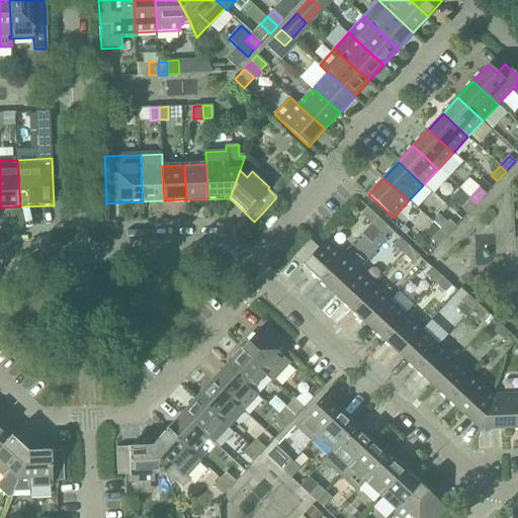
[(477,203),(470,198),(461,207),(467,212),(477,203)]
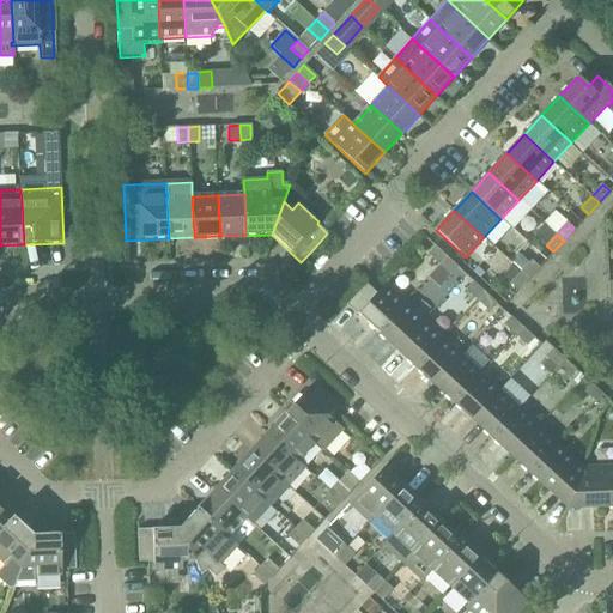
[(439,265),(445,258),(435,247),(429,255),(439,265)]
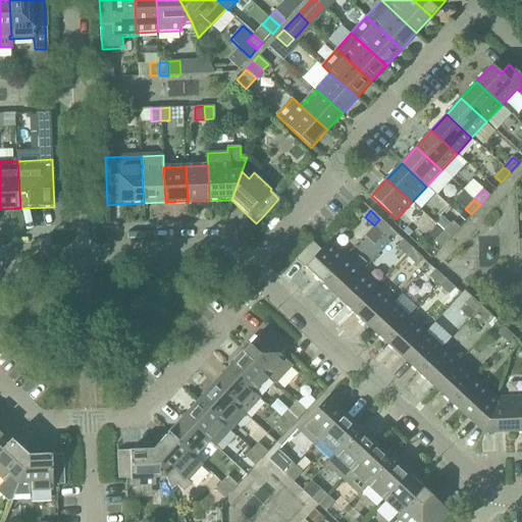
[(379,219),(374,225),(384,235),(390,228),(379,219)]
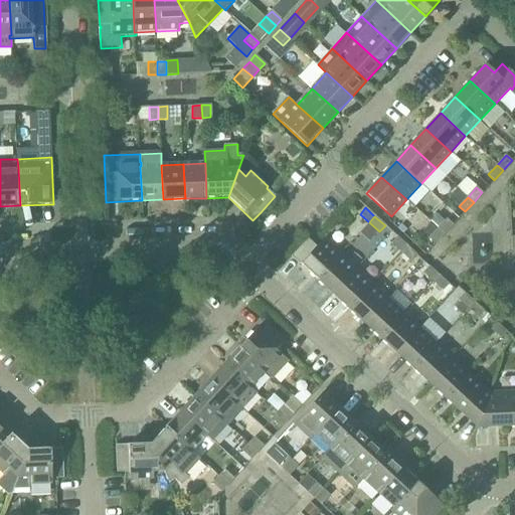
[(439,228),(444,233),(453,224),(448,219),(439,228)]
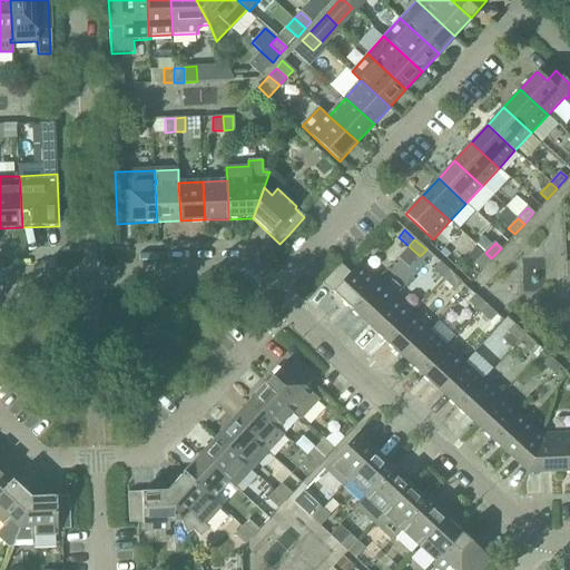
[(491,258),(485,253),(475,264),(482,269),(491,258)]
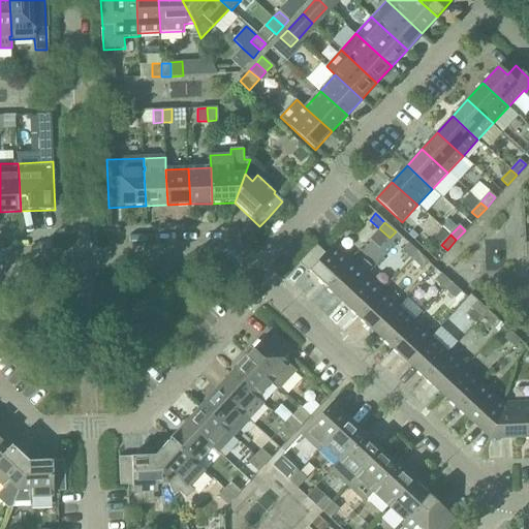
[(412,258),(418,252),(408,244),(403,250),(412,258)]
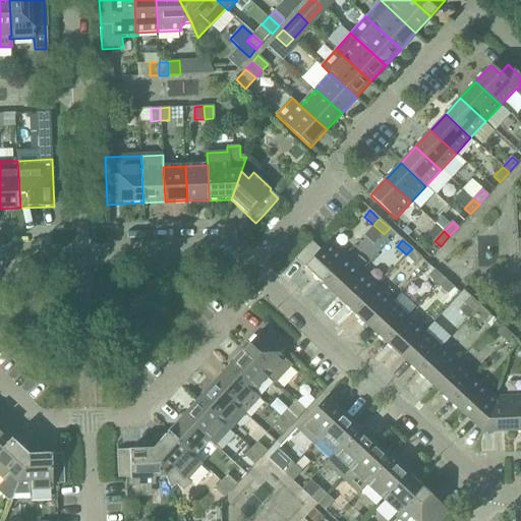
[(320,282),(343,256),(327,242),(321,249),(311,241),(295,259),(320,282)]
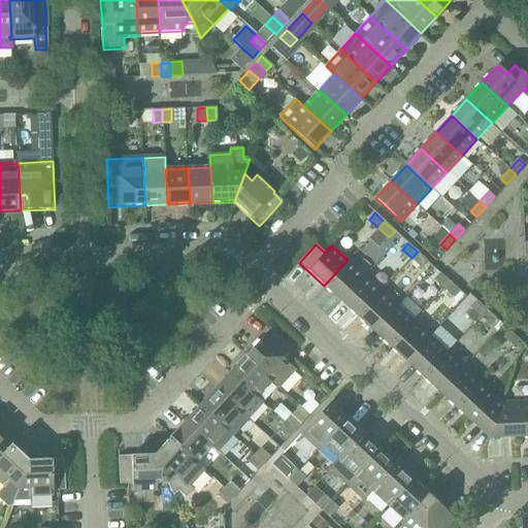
[(418,252),(411,258),(422,267),(428,261),(418,252)]
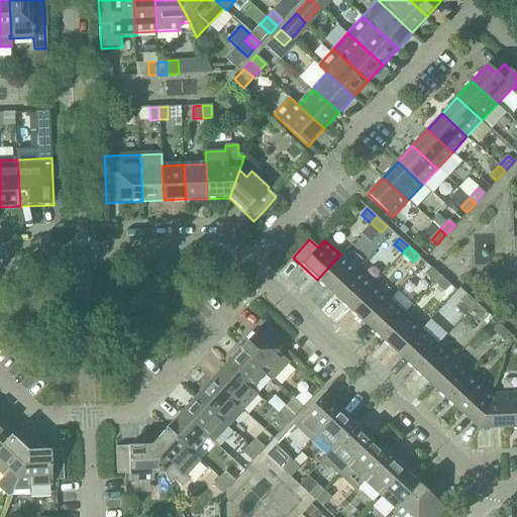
[(340,254),(317,280),(334,295),(357,271),(340,254)]
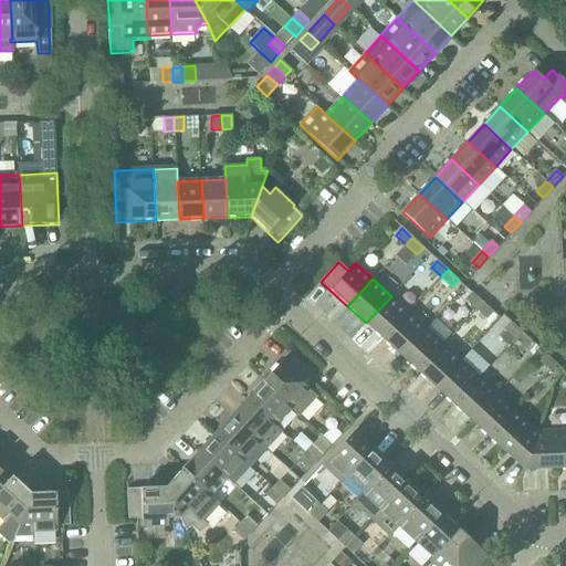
[(477,310),(483,303),(472,292),(465,300),(477,310)]
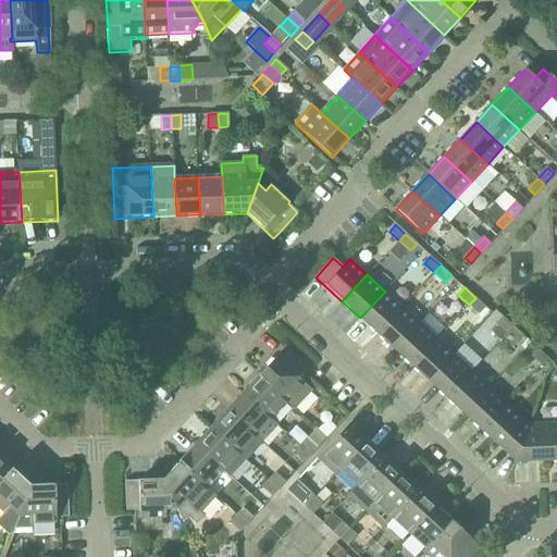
[(385,292),(360,318),(376,334),(401,307),(385,292)]
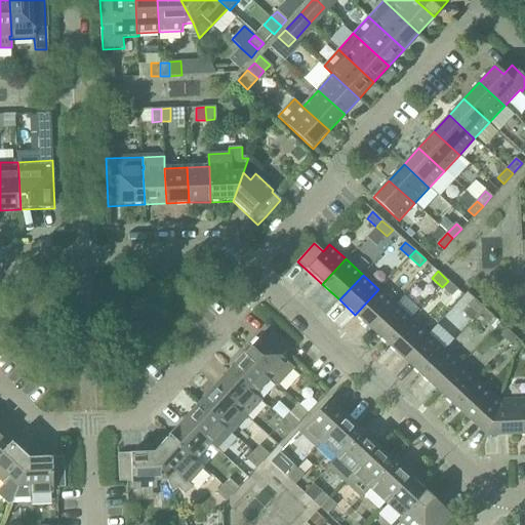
[(448,281),(442,287),(452,296),(457,290),(448,281)]
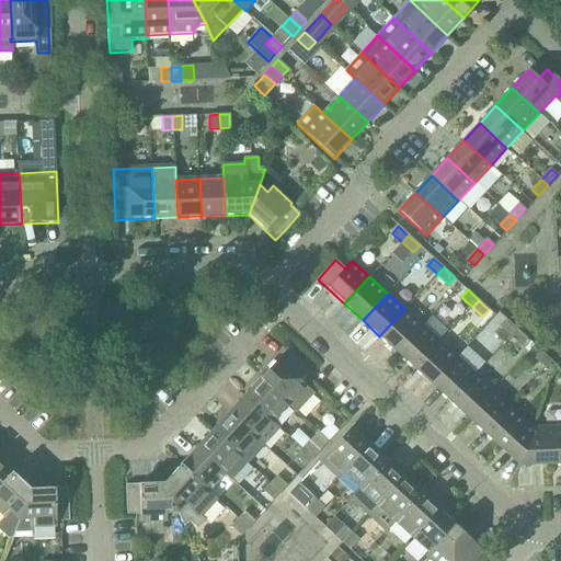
[(397,353),(422,325),(404,309),(379,336),(397,353)]
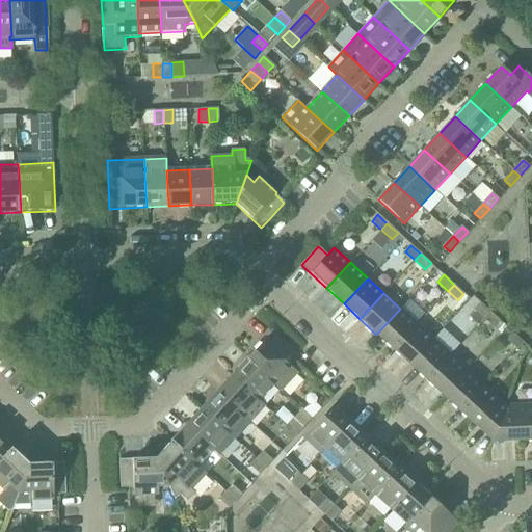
[(484,318),(490,312),(480,303),(475,310),(484,318)]
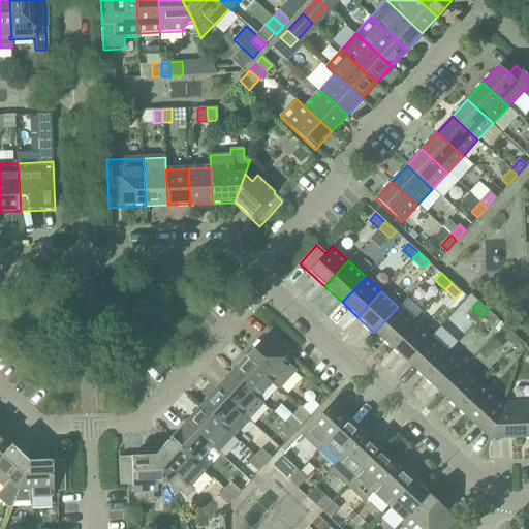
[(398,307),(374,333),(391,348),(414,322),(398,307)]
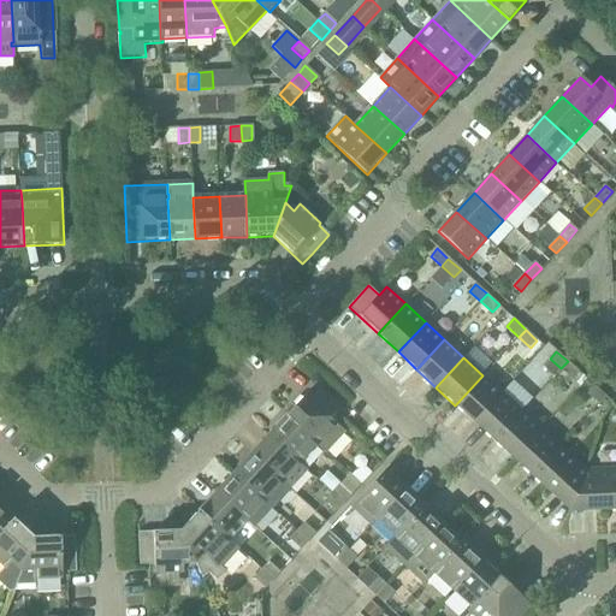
[(568,361),(561,368),(573,379),(580,372),(568,361)]
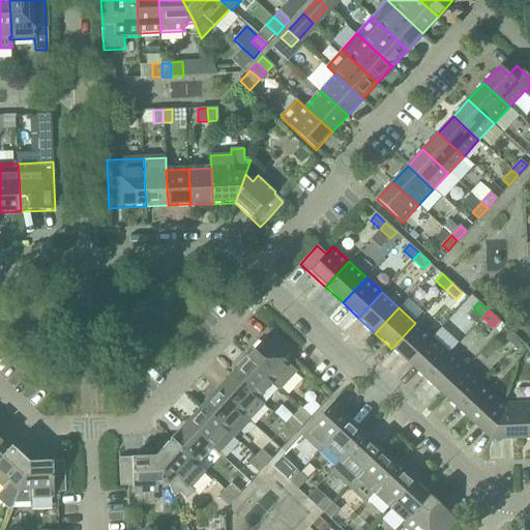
[(408,363),(432,339),(415,323),(391,349),(408,363)]
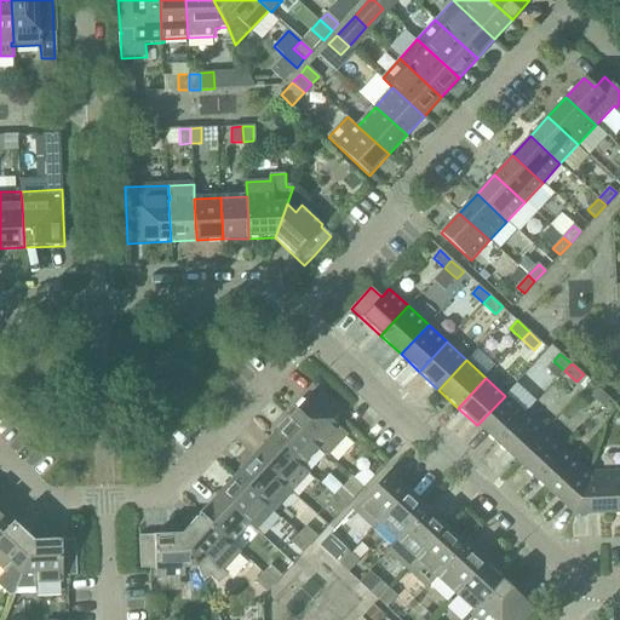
[(348,435),(342,429),(332,420),(342,411),(319,388),(290,419),(320,447),(320,448),(328,455),(348,435)]
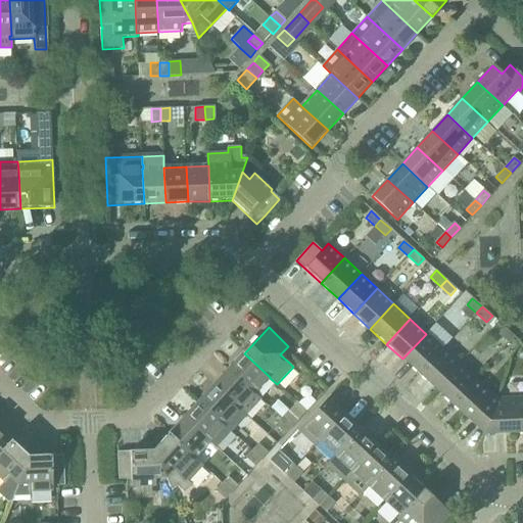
[(509,343),(515,336),(505,328),(498,334),(509,343)]
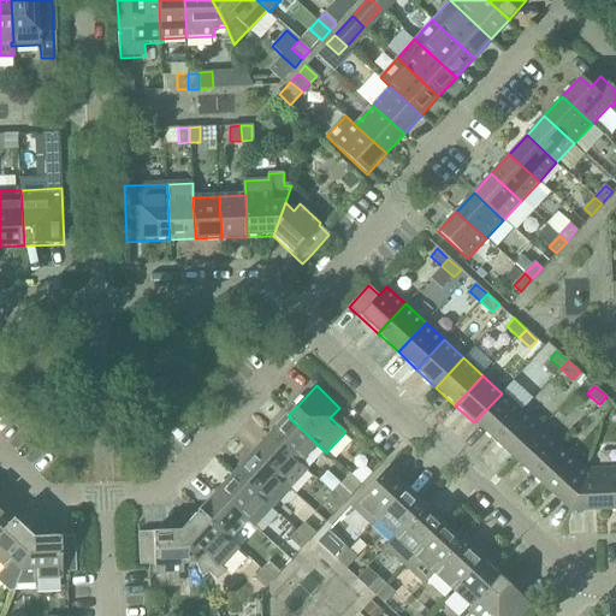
[(502,394),(474,422),(493,442),(521,412),(502,394)]
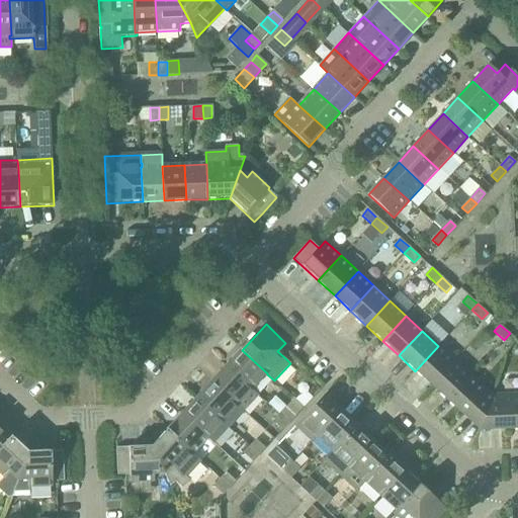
[(438,346),(415,371),(431,385),(454,361),(438,346)]
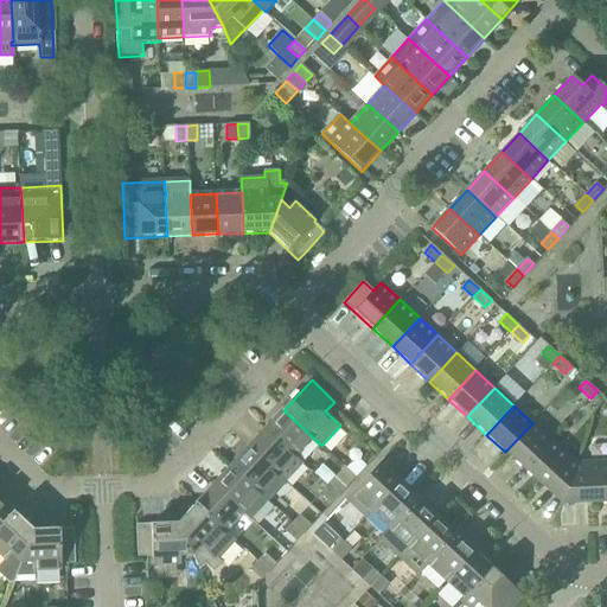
[(266,429),(296,457),(313,439),(313,438),(283,410),(266,429)]
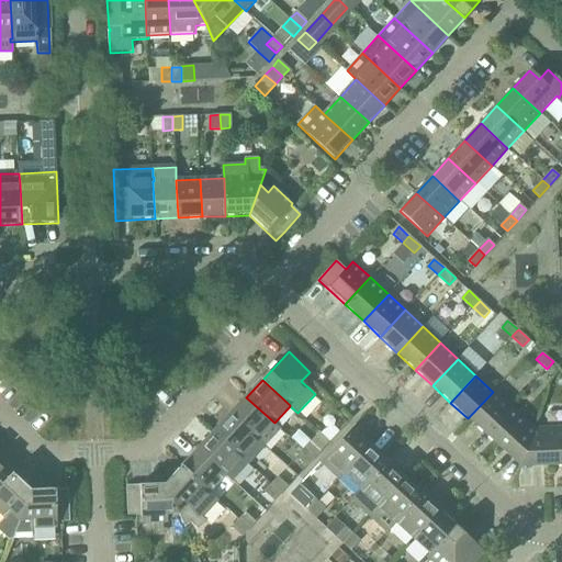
[(493,392),(468,418),(485,435),(510,407),(493,392)]
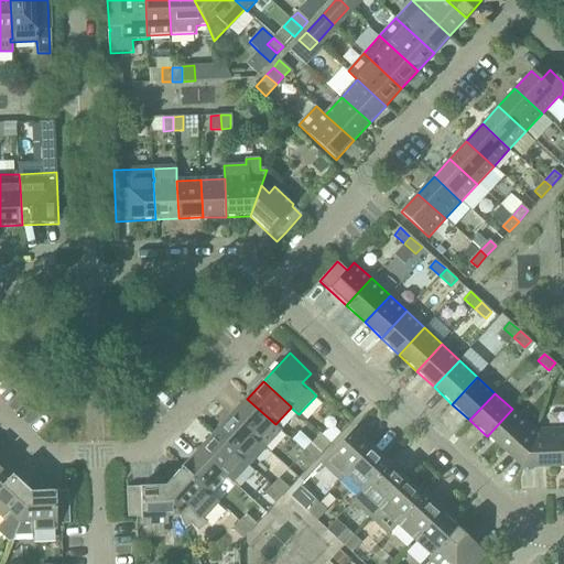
[(282,431),(275,424),(247,399),(231,416),(259,442),(266,448),(282,431)]
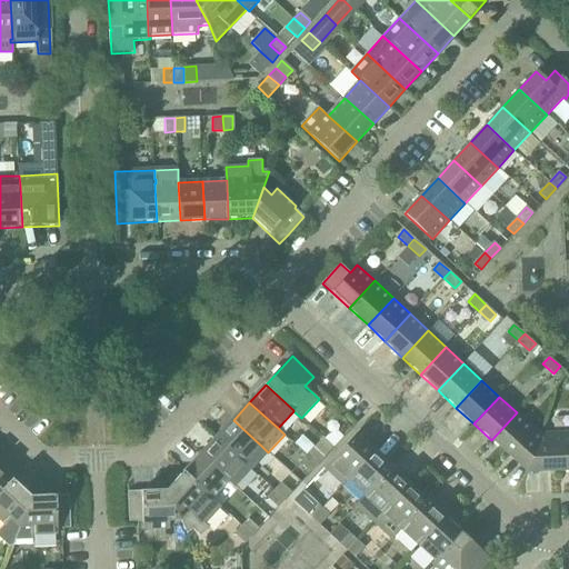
[(527,473),(541,436),(517,412),(491,440),(527,473)]
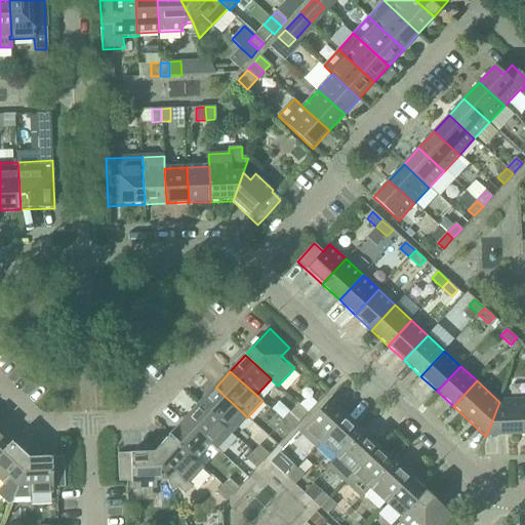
[(200,404),(226,428),(241,411),(215,388),(200,404)]
